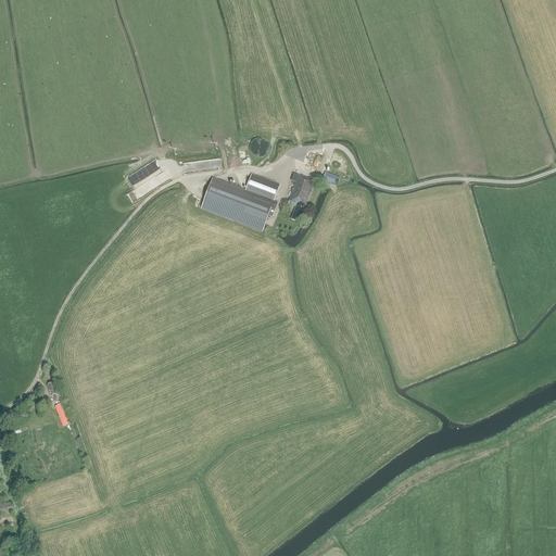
[(251,152),(252,154),(255,156),(258,158),(262,158),(265,156),(267,154),(269,151),(269,148),(269,144),(267,141),(265,139),(263,138),(260,138),(256,138),(253,139),(252,141),(250,144),(250,147),(250,150),(251,152)]
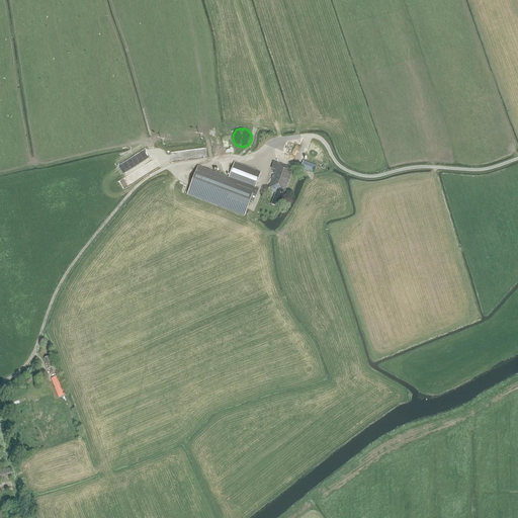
[(125,173),(140,166),(136,158),(121,165),(125,173)]
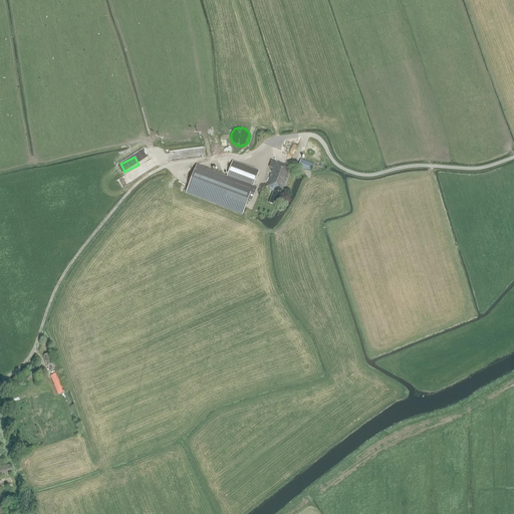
[(298,167),(311,172),(314,165),(301,160),(298,167)]
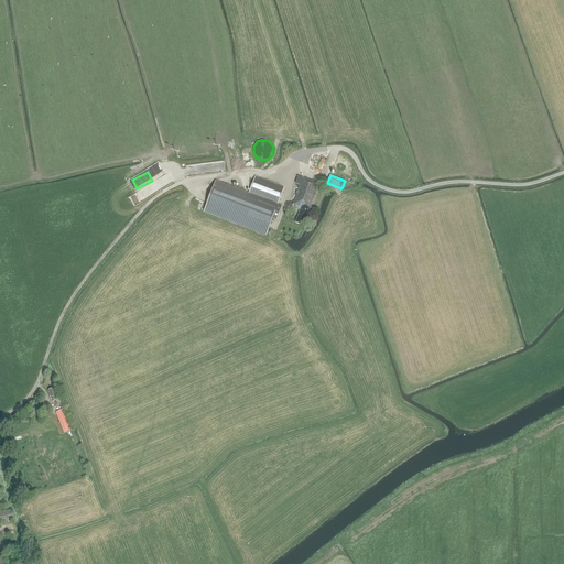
[(266,236),(272,219),(277,221),(282,206),(278,205),(284,187),(256,176),(249,194),(215,181),(204,213),(266,236)]
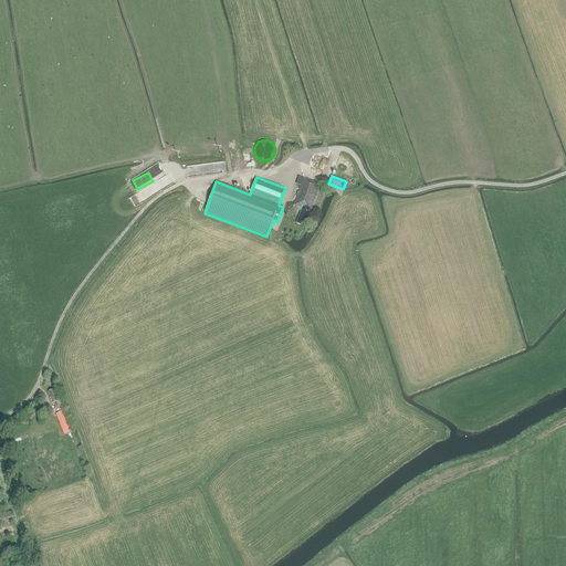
[(318,184),(300,177),(297,184),(299,184),(297,185),(300,186),(297,195),(293,205),(294,205),(299,206),(296,209),(301,211),(296,223),(303,226),(308,210),(311,211),(321,186),(318,184)]
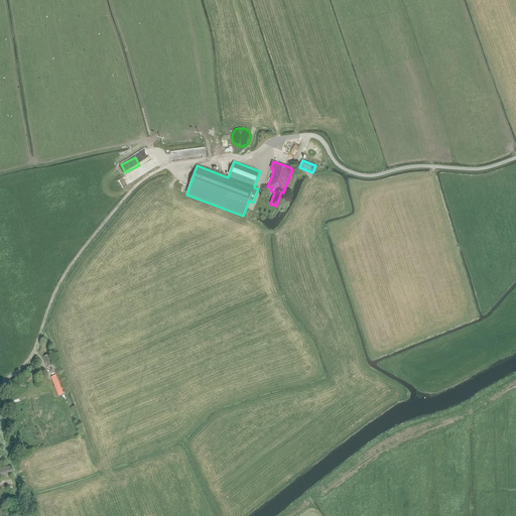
[(55,365),(54,366),(52,361),(53,360),(52,356),(49,357),(49,356),(44,357),(44,359),(43,360),(46,368),(47,368),(49,373),(53,372),(57,371),(55,365)]
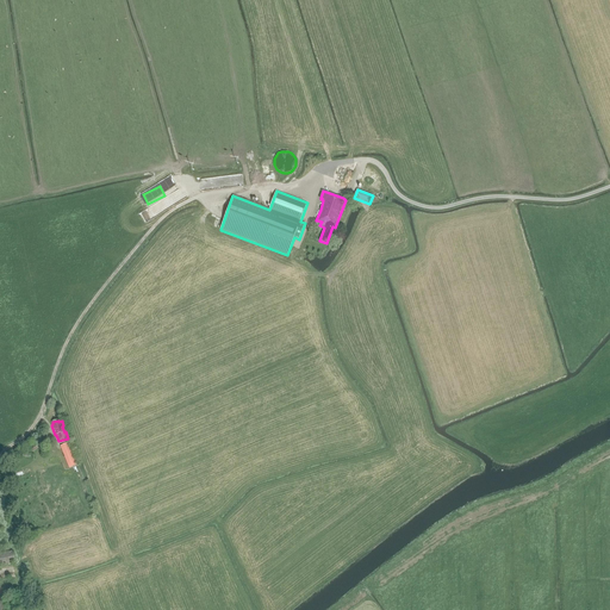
[(69,468),(76,466),(68,443),(60,446),(69,468)]
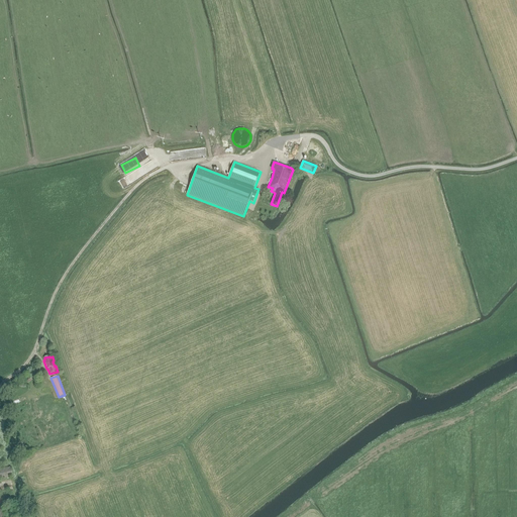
[(0,481),(13,478),(11,470),(0,473),(0,481)]
